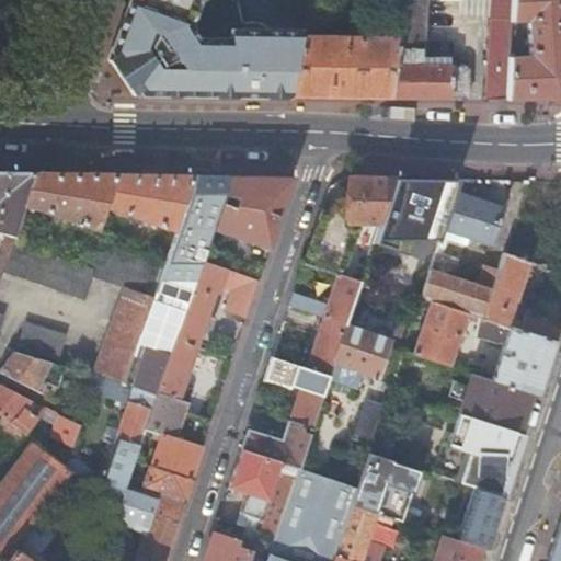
[(186,10),(190,0),(132,0),(111,58),(111,59),(110,59),(113,64),(113,63),(122,76),(133,91),(132,91),(134,94),(135,94),(141,94),(145,86),(175,7),(186,10)]
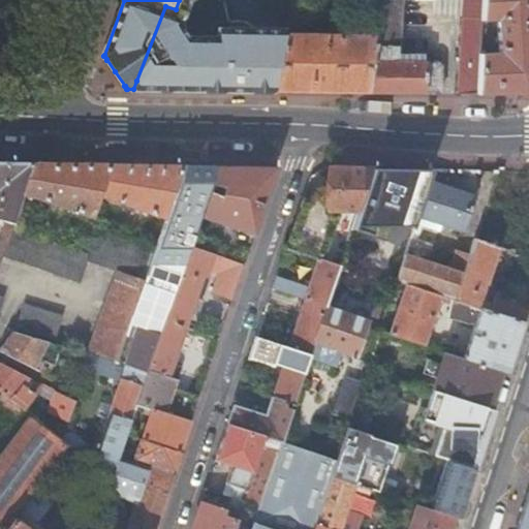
[(189,0),(179,0),(176,9),(165,6),(136,81),(133,89),(275,92),(286,34),(287,31),(230,30),(230,22),(219,24),(219,39),(189,38),(180,26),(189,0)]
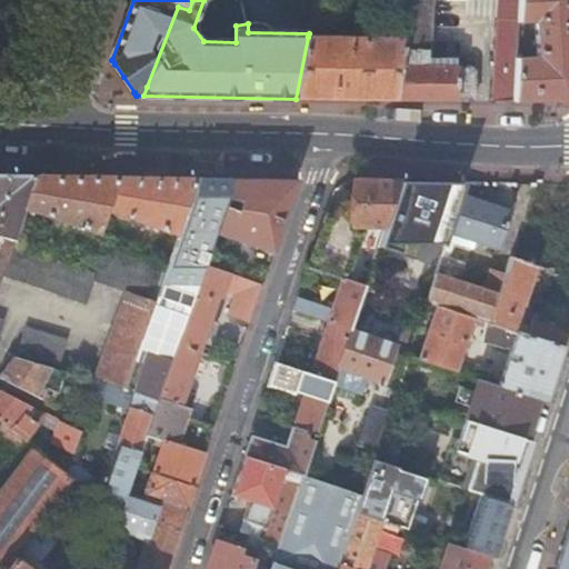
[(405,39),(395,101),(476,102),(476,71),(470,67),(428,66),(438,0),(410,0),(408,19),(405,39)]
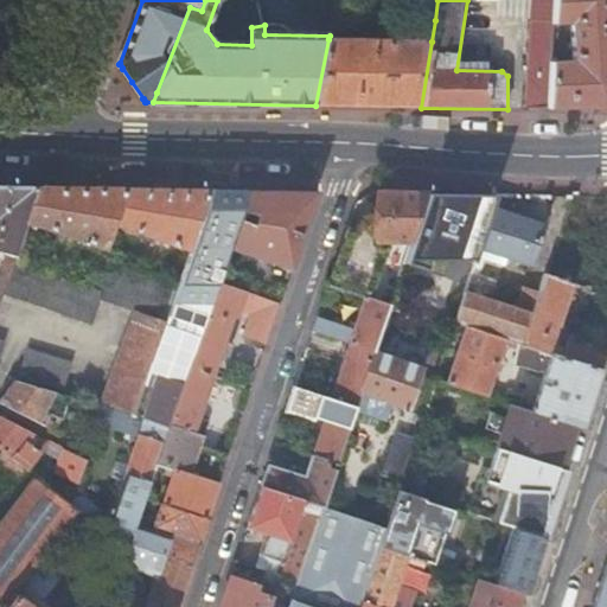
[(553,25),(553,0),(531,0),(526,109),(548,110),(550,62),(553,25)]
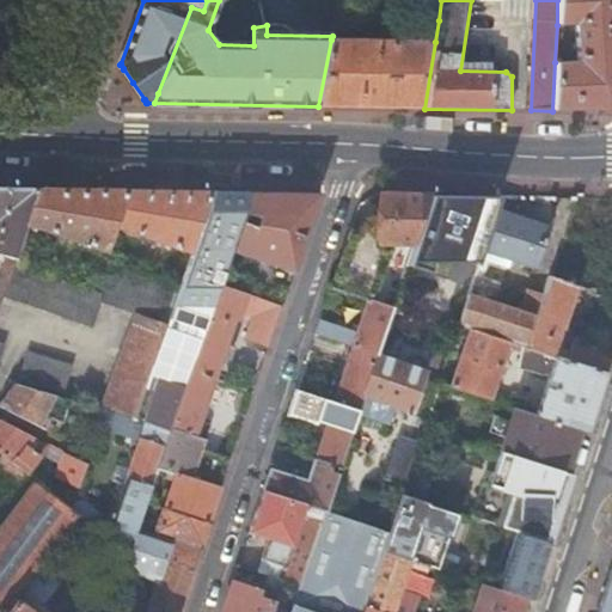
[(611,0),(557,0),(557,25),(569,25),(570,34),(575,35),(577,63),(555,62),(552,111),(583,111),(611,111),(611,110),(611,0)]
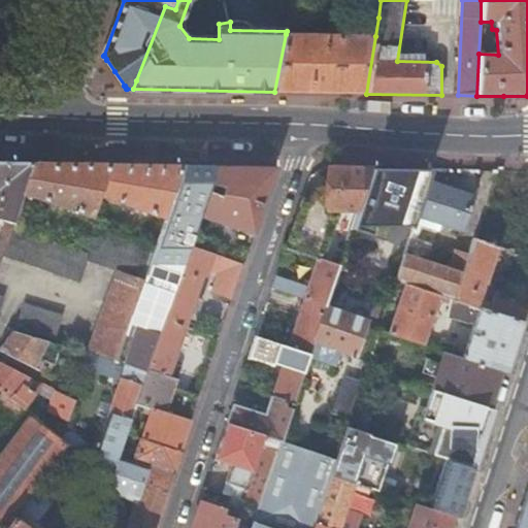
[(367,17),(367,36),(375,36),(378,18),(367,17)]
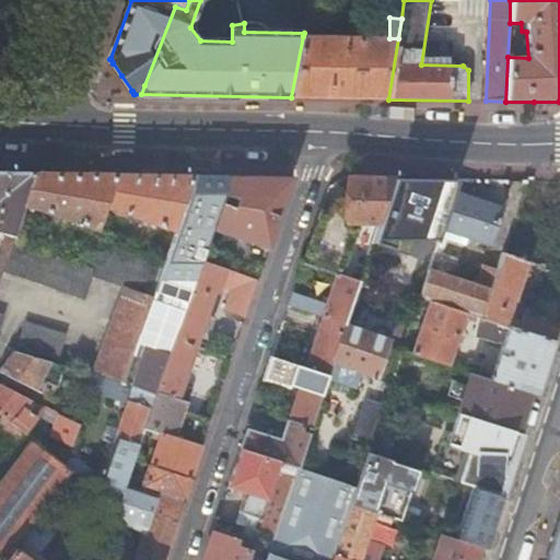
[(389,38),(303,36),(291,97),(388,100),(398,38),(389,38)]
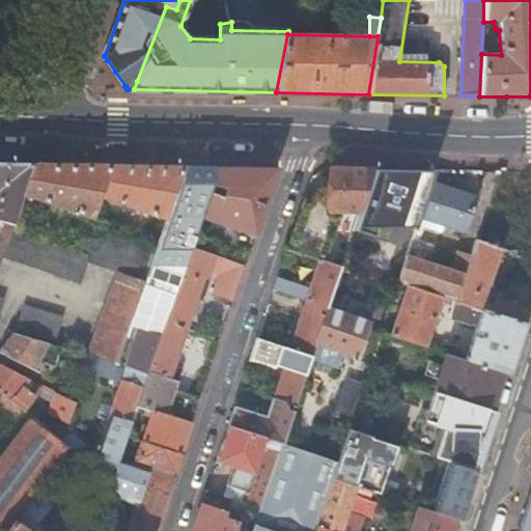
[(24,195),(33,164),(0,163),(0,190),(1,190),(0,192),(0,221),(6,223),(4,228),(0,242),(0,267),(4,256),(12,229),(24,195)]
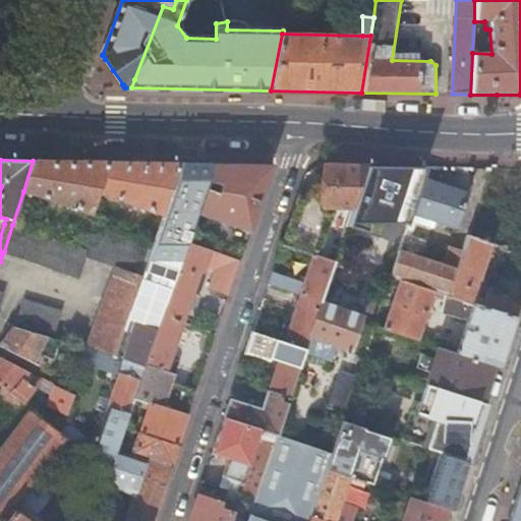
[(70,162),(33,161),(23,191),(90,214),(90,215),(93,216),(100,193),(164,216),(182,164),(146,163),(70,162)]
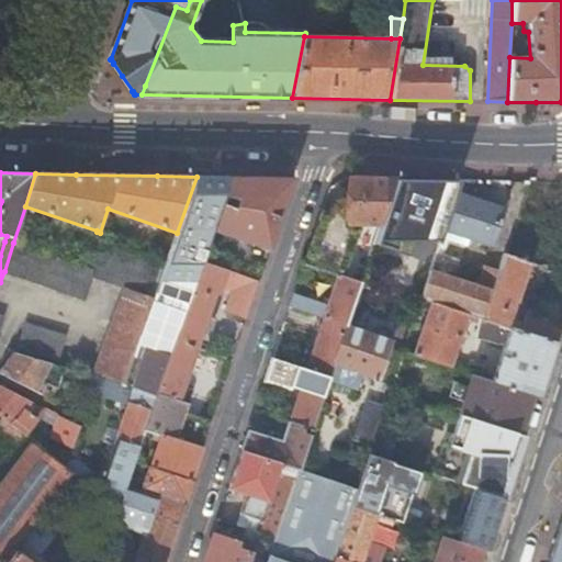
[(212,177),(197,177),(177,233),(165,269),(155,298),(155,299),(125,382),(101,375),(96,393),(128,407),(117,441),(139,449),(146,429),(157,395),(156,395),(176,340),(203,260),(213,231),(215,232),(223,204),(226,195),(233,177),(212,177)]
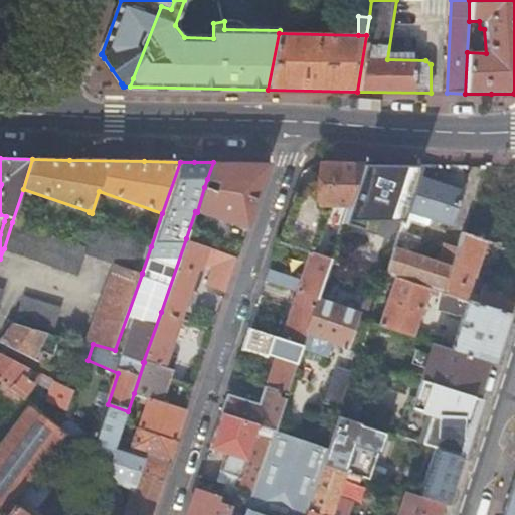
[(236,163),(213,162),(207,179),(217,183),(214,191),(204,187),(197,212),(246,229),(255,201),(269,163),(236,163)]
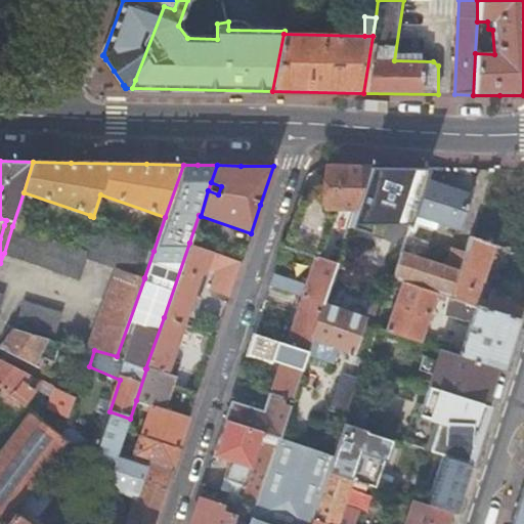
[(523,165),(498,165),(472,238),(496,246),(507,250),(523,255),(523,165)]
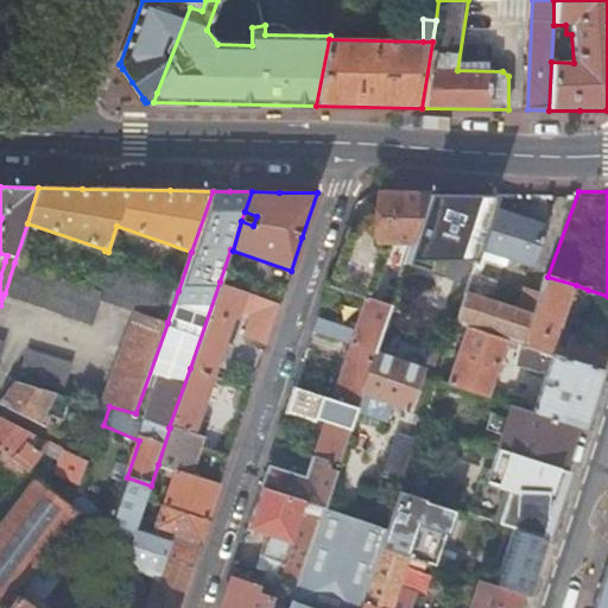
[(413,242),(429,195),(401,194),(378,194),(378,239),(349,229),(340,257),(329,286),(366,298),(372,299),(387,251),(379,245),(381,242),(413,242)]
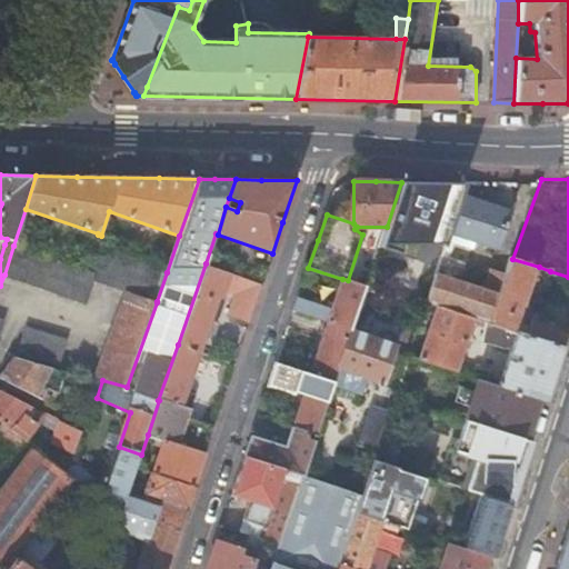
[(512,212),(462,195),(457,212),(447,241),(455,243),(458,235),(499,250),(512,212)]
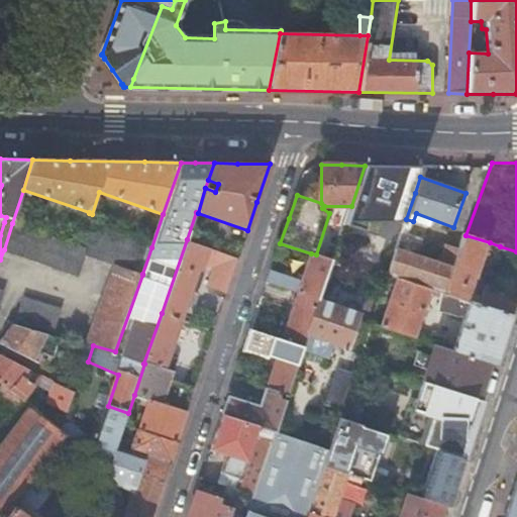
[(375,242),(396,249),(406,219),(415,193),(393,186),(375,242)]
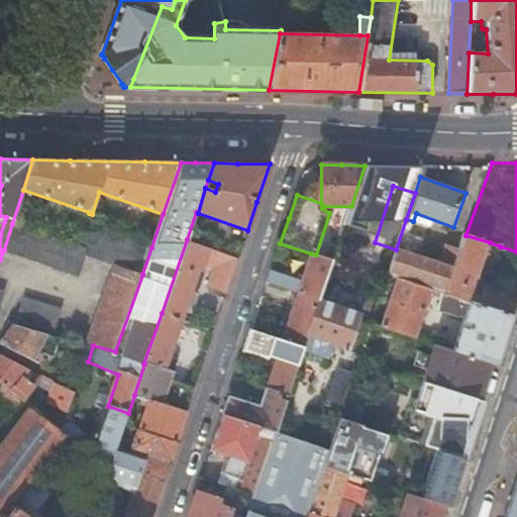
[(142,274),(151,247),(97,228),(89,249),(12,223),(4,249),(81,275),(88,253),(142,274)]
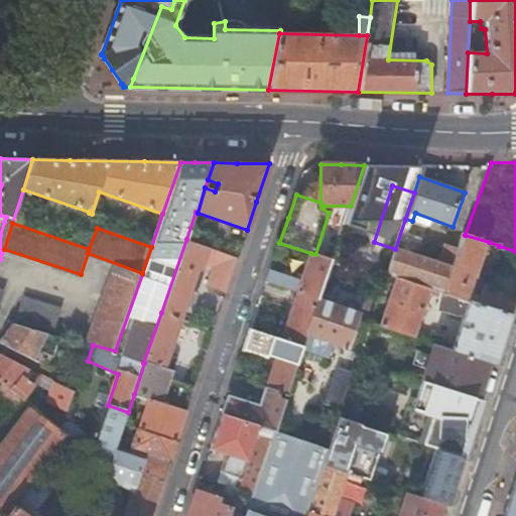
[(489,242),(465,235),(460,250),(455,264),(479,272),(489,242)]
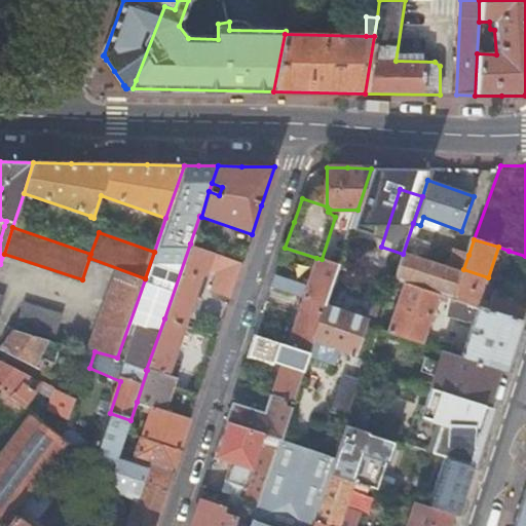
[(210,263),(213,252),(190,243),(164,318),(186,327),(190,314),(198,310),(202,299),(196,297),(203,274),(208,270),(210,263)]
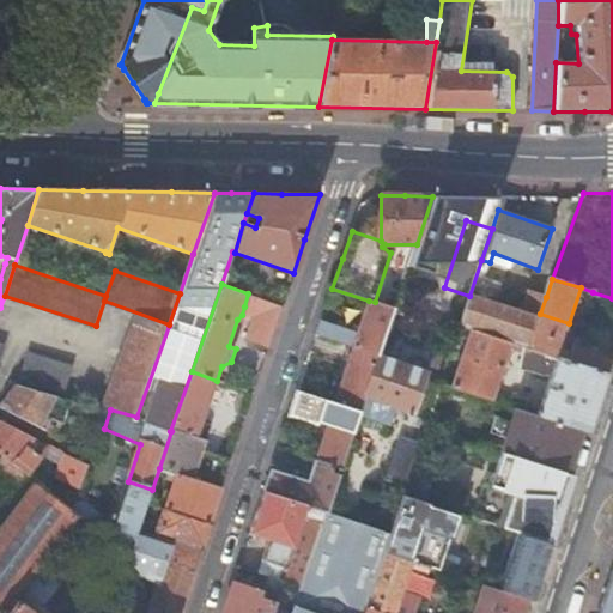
[(540,314),(546,297),(529,291),(526,304),(513,310),(469,296),(460,325),(472,329),(511,341),(521,345),(529,349),(540,314)]
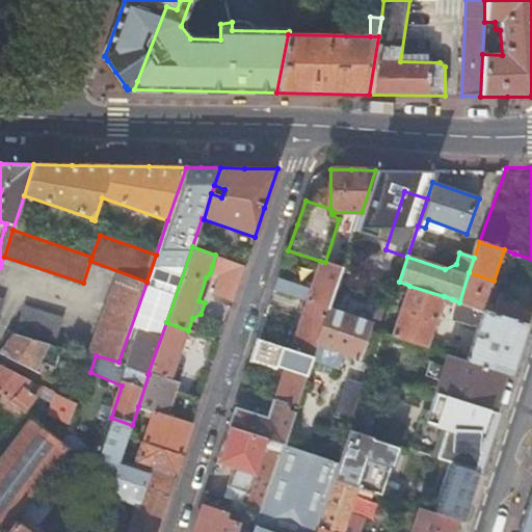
[(240,281),(245,265),(215,255),(212,266),(219,269),(218,272),(240,281)]
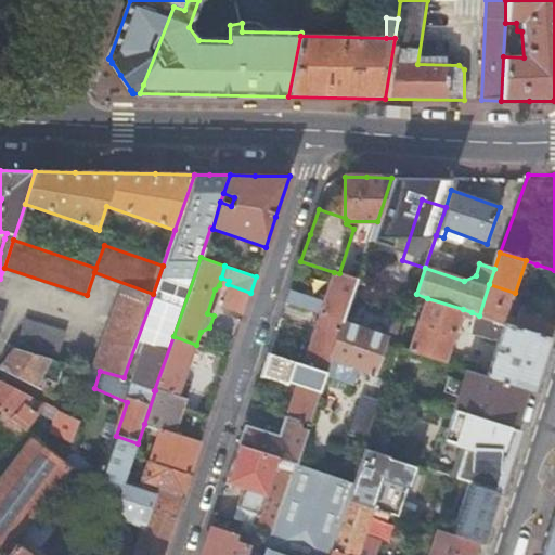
[(324,305),(289,294),(287,302),(320,313),(343,321),(344,322),(358,280),(339,273),(334,272),(325,298),(324,298),(322,302),(324,304),(324,305)]
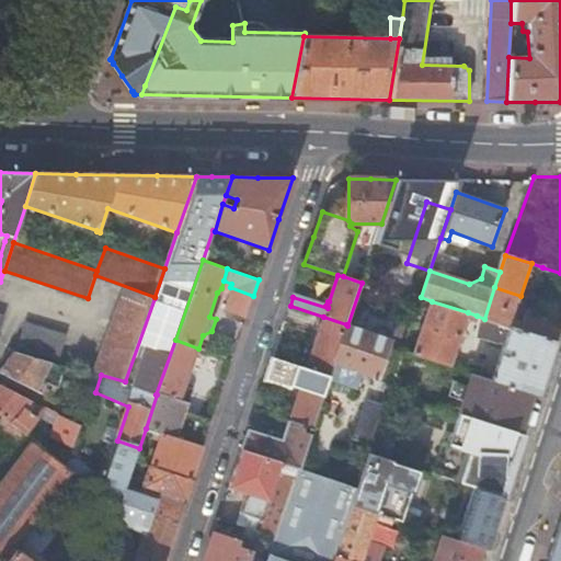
[(247,317),(253,296),(230,287),(224,307),(247,317)]
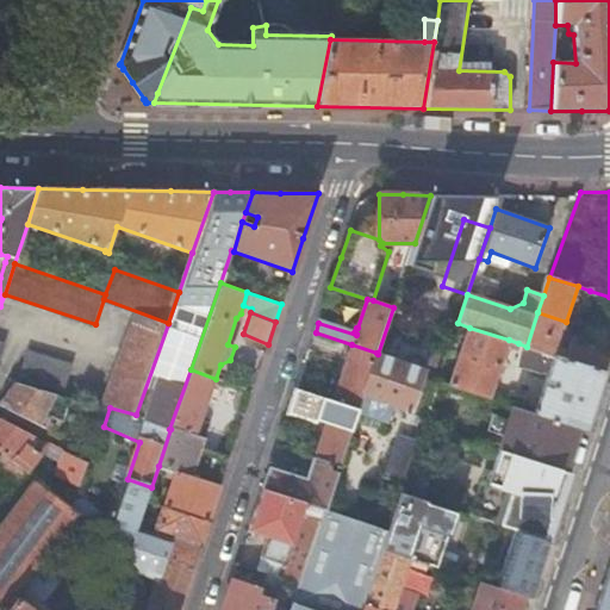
[(555,356),(566,322),(537,312),(527,347),(555,356)]
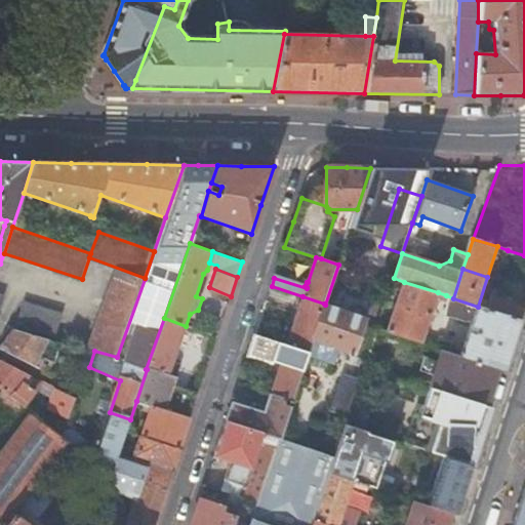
[(117,357),(145,279),(119,270),(89,348),(117,357)]
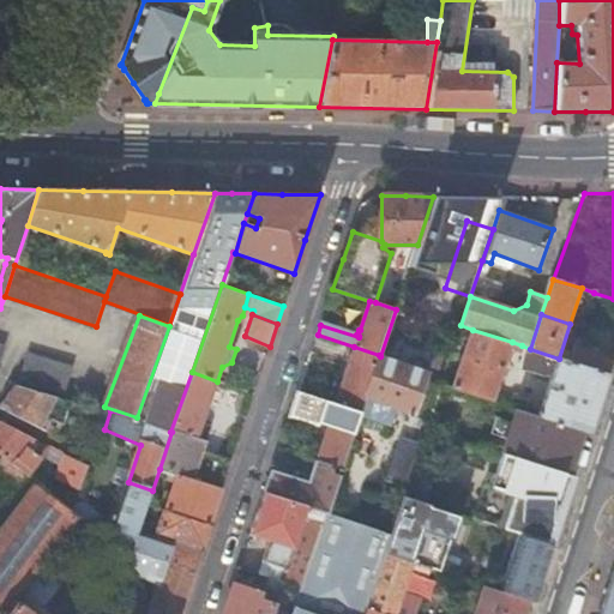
[(493,401),(512,342),(473,330),(453,389),(493,401)]
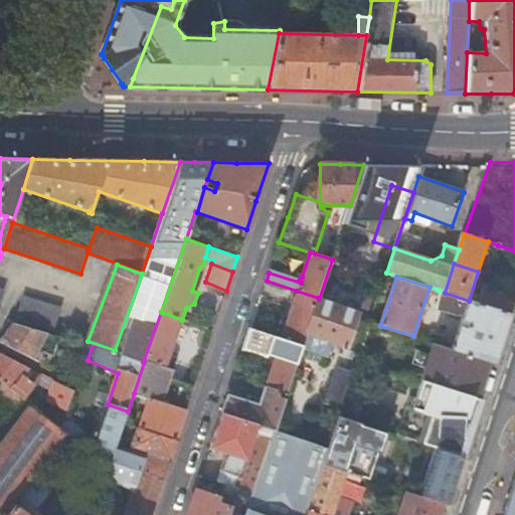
[(469,301),(445,293),(438,290),(436,295),(441,297),(439,310),(457,316),(464,316),(453,349),(490,362),(495,363),(511,315),(469,301)]
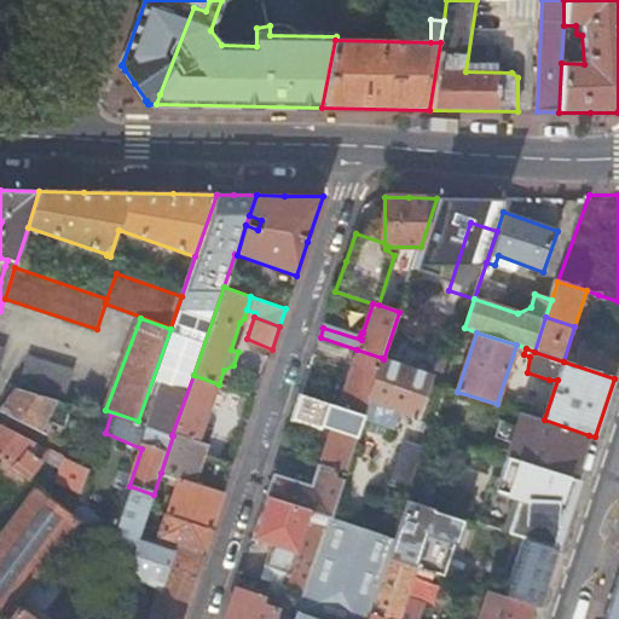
[(382,358),(357,350),(357,352),(354,352),(353,357),(354,358),(348,376),(347,376),(345,382),(346,383),(339,406),(363,415),(368,401),(382,358)]
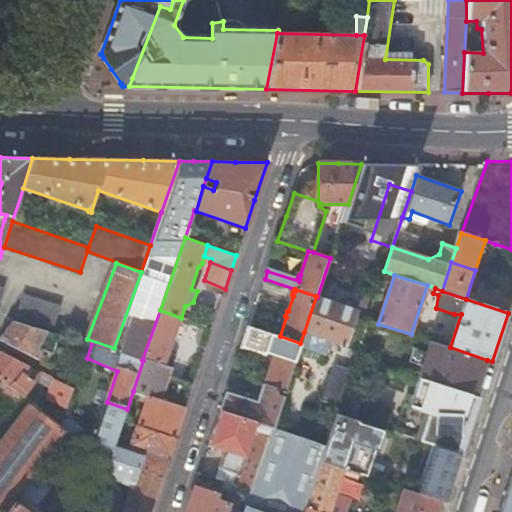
[(48,331),(55,332),(61,306),(23,296),(16,322),(48,331)]
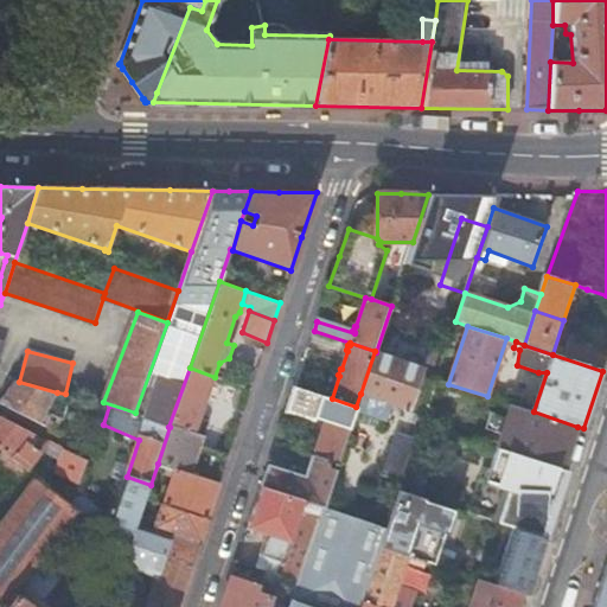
[(394,404),(410,410),(421,377),(425,368),(376,352),(375,351),(360,394),(394,404)]
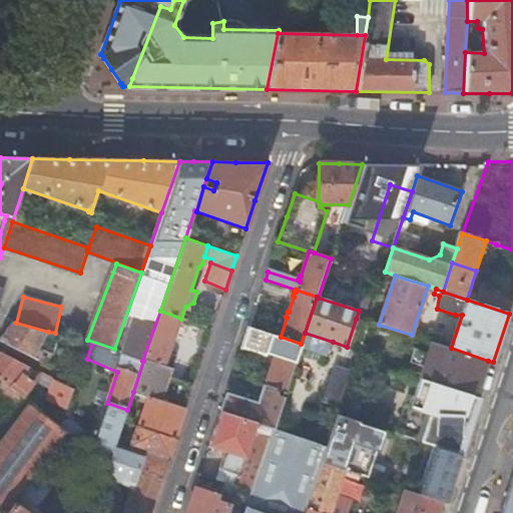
[(181,319),(160,311),(142,361),(143,361),(133,392),(148,397),(184,410),(193,384),(169,376),(176,358),(169,355),(181,319)]
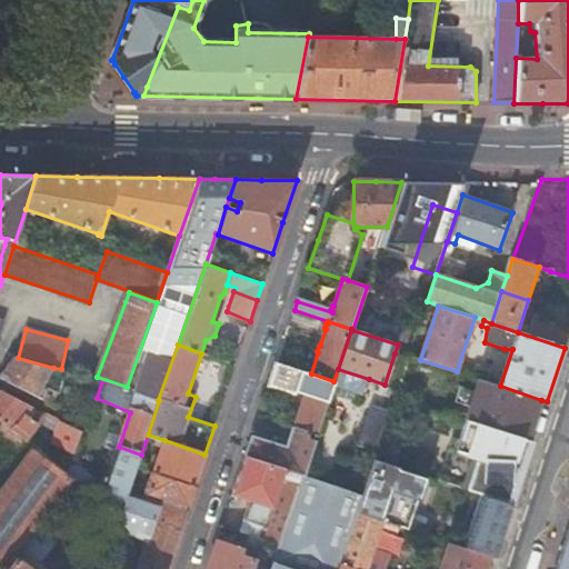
[(398,390),(408,358),(395,353),(385,385),(398,390)]
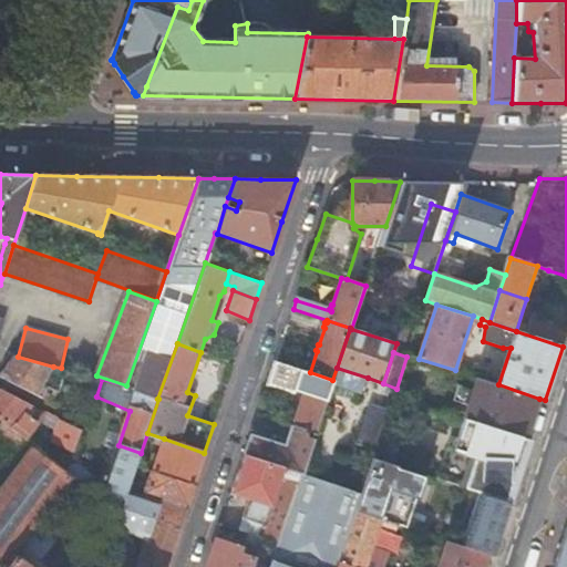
[(53,367),(18,357),(16,357),(0,377),(45,400),(51,389),(43,385),(53,367)]
